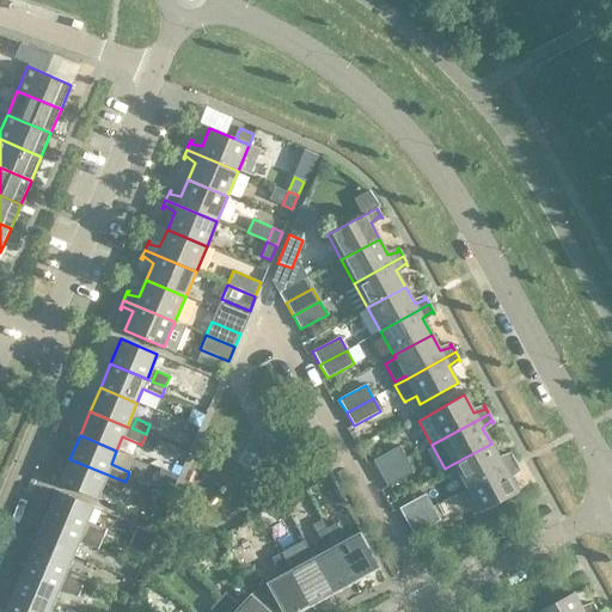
[(500,460),(491,444),(453,464),(466,488),(515,461),(510,452),(509,453),(512,457),(500,460)]
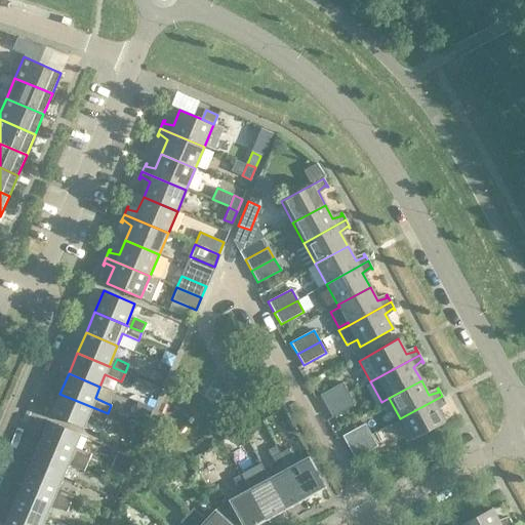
[(319,395),(325,406),(348,394),(341,382),(319,395)]
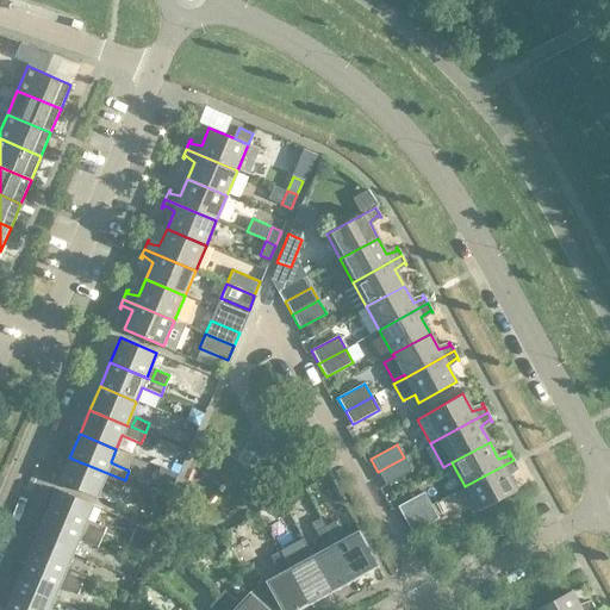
[(69,458),(60,481),(95,497),(103,483),(120,490),(125,480),(69,458)]
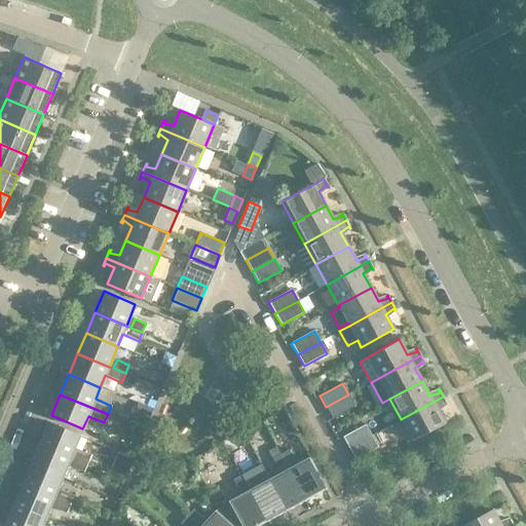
[(354,406),(348,395),(326,407),(332,418),(354,406)]
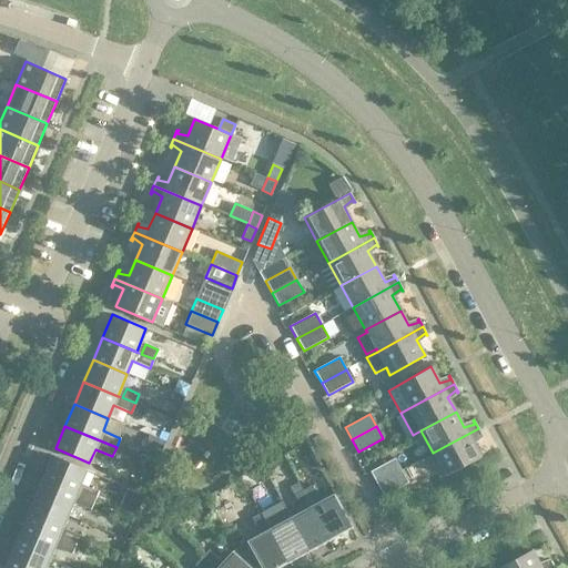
[(483,436),(478,428),(433,453),(445,476),(480,457),(472,442),(480,434),(482,437),(483,436)]
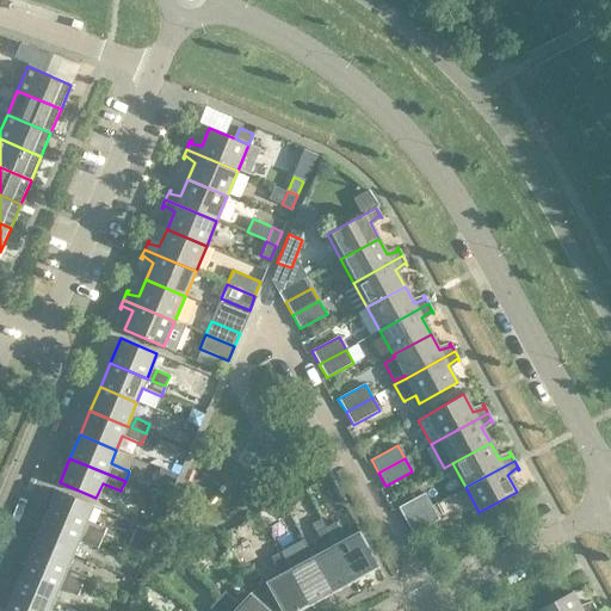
[(160,467),(155,479),(172,486),(177,474),(160,467)]
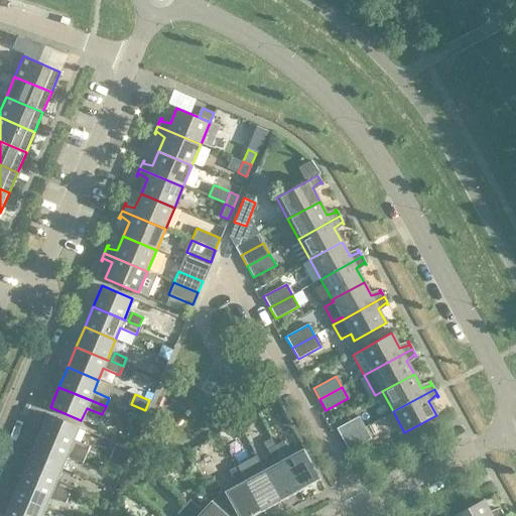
[(47,414),(38,435),(86,455),(89,446),(73,439),(79,427),(47,414)]
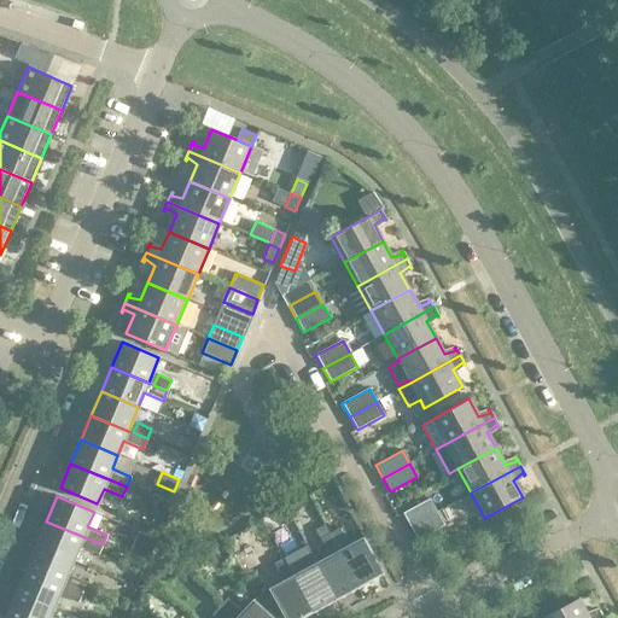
[(402,513),(409,526),(437,512),(429,499),(402,513)]
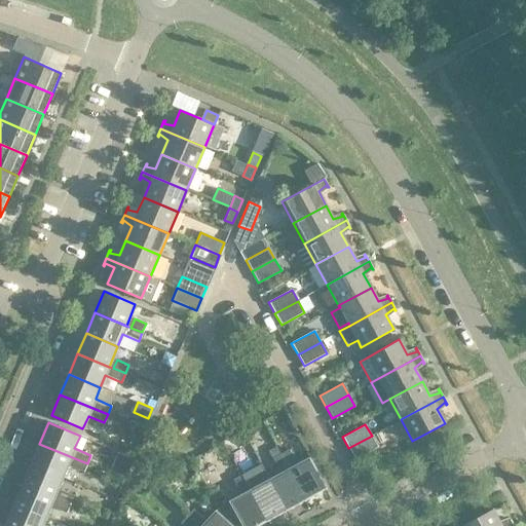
[(378,447),(372,436),(348,448),(354,459),(378,447)]
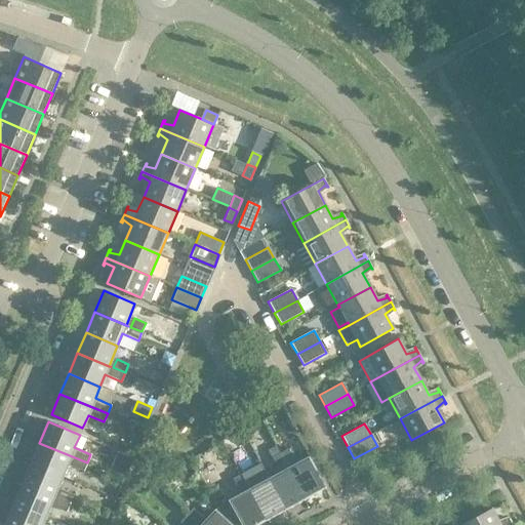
[(39,443),(31,463),(62,476),(67,465),(83,471),(87,462),(39,443)]
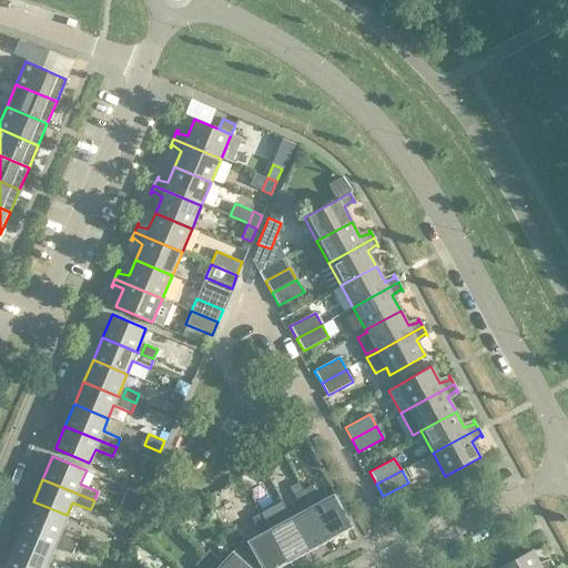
[(311,485),(303,490),(308,501),(317,497),(311,485)]
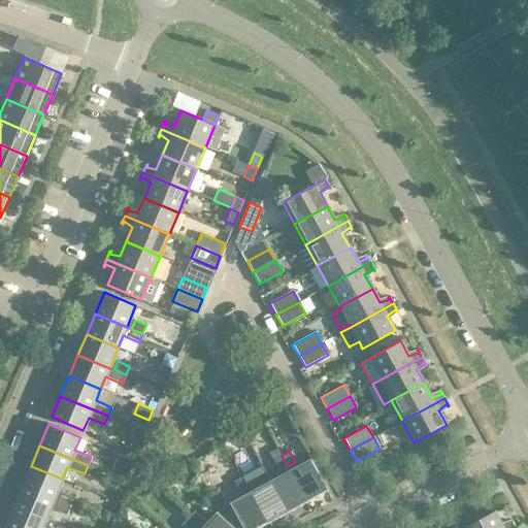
[(282,475),(270,482),(287,512),(306,501),(290,471),(287,466),(282,456),(273,460),(282,475)]
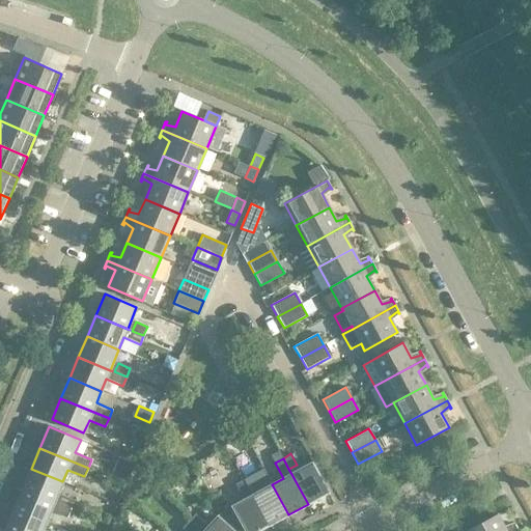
[(311,463),(291,474),(308,504),(328,493),(311,463)]
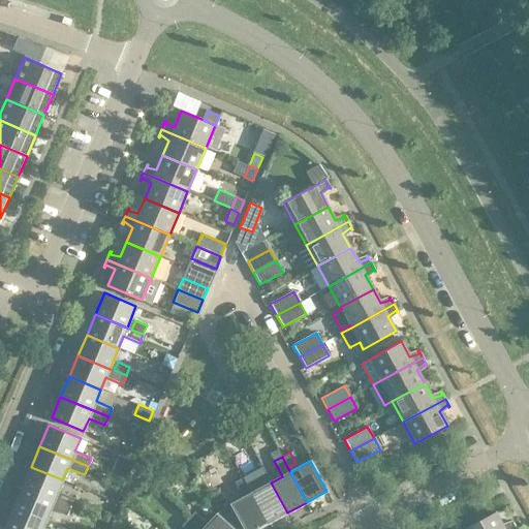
[(31,467),(22,487),(54,500),(59,502),(70,507),(73,499),(58,492),(62,479),(31,467)]
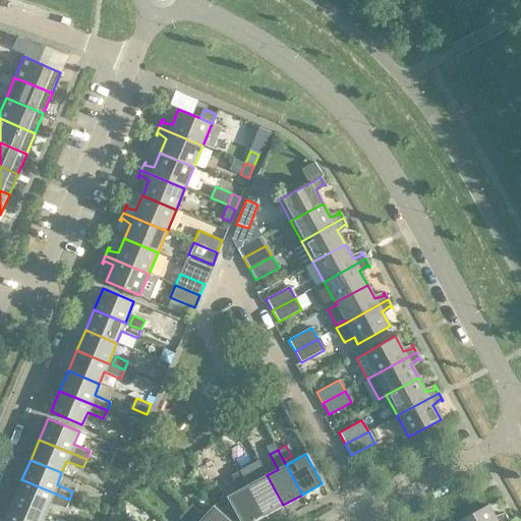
[(247,466),(239,470),(244,481),(247,485),(264,516),(283,505),(267,475),(255,481),(247,466)]
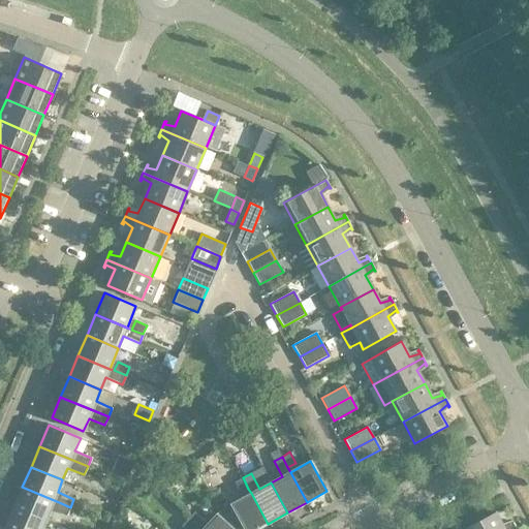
[(243,477),(235,483),(241,493),(248,489),(243,477)]
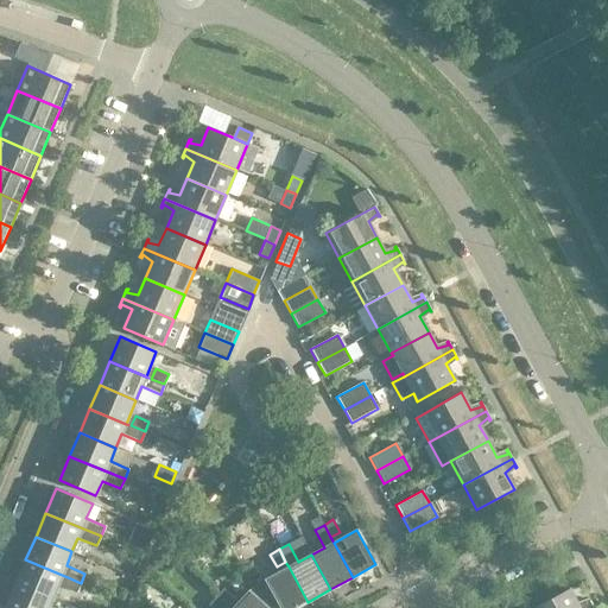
[(25,559),(16,583),(52,599),(62,575),(25,559)]
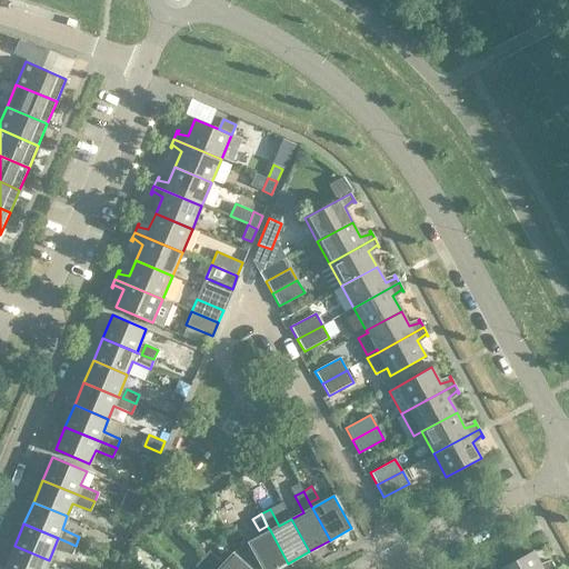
[(270,530),(248,542),(262,568),(277,568),(288,563),(270,530)]
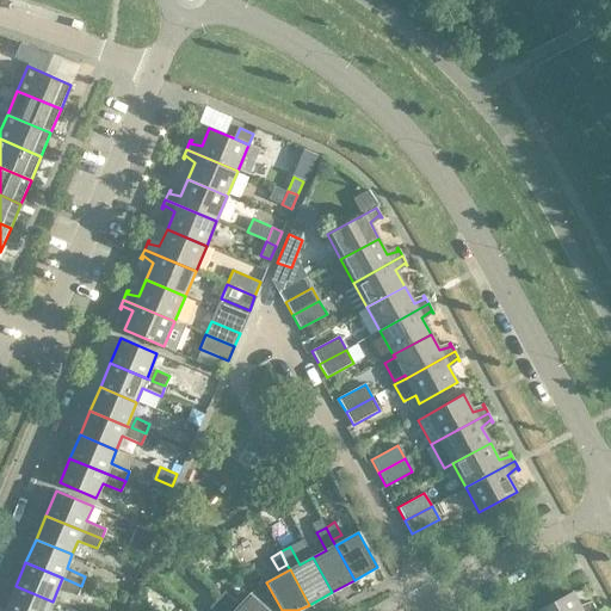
[(68,580),(63,590),(76,596),(81,586),(68,580)]
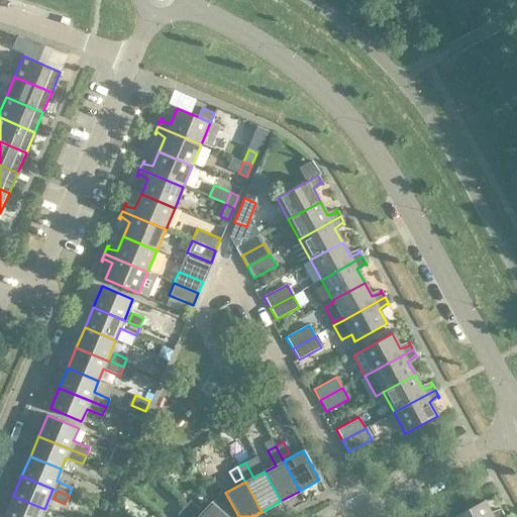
[(13,496),(5,516),(6,516),(40,516),(44,509),(13,496)]
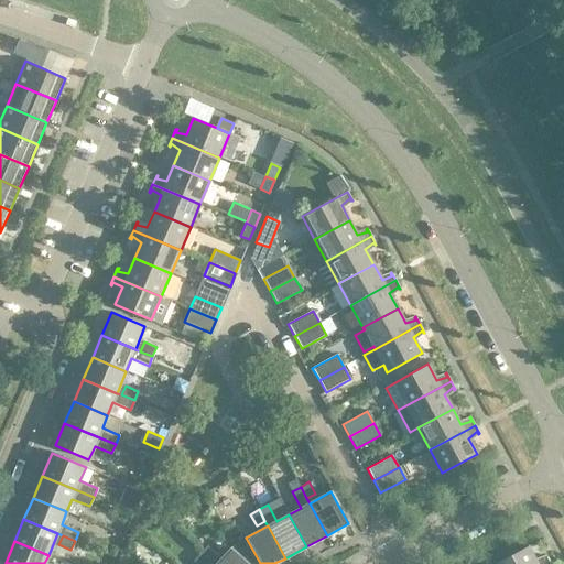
[(207,546),(201,553),(209,563),(210,563),(247,563),(230,549),(220,560),(207,546)]
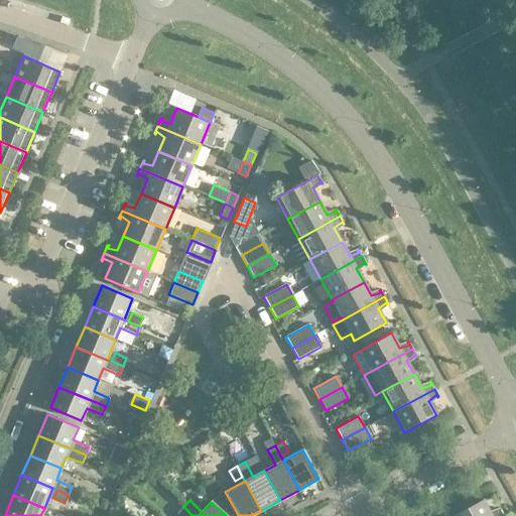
[(453,515),(502,515),(504,515),(500,508),(499,509),(500,511),(491,514),(483,500),(453,515)]
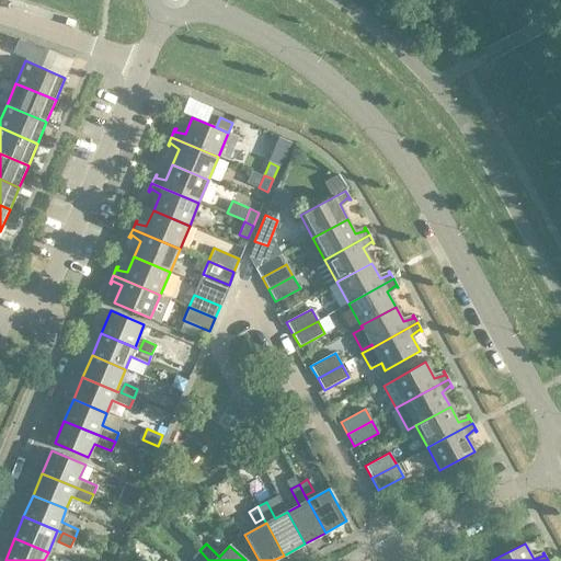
[(199,550),(192,558),(195,560),(207,560),(208,560),(199,550)]
